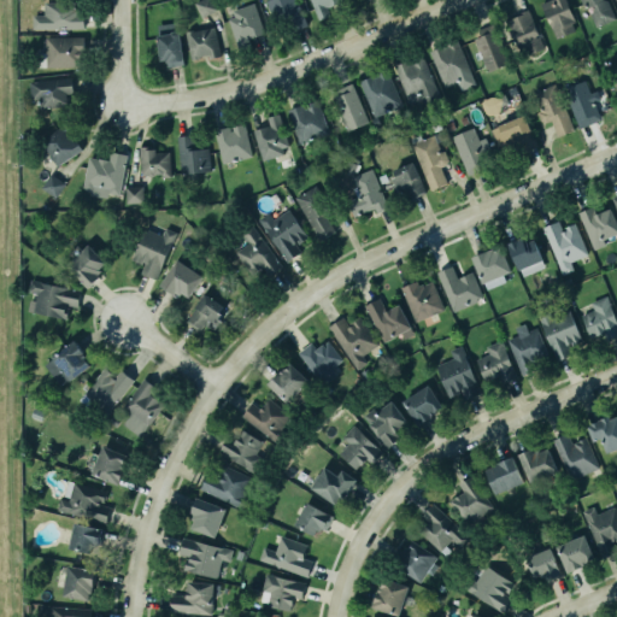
[(201,18),(218,11),(212,0),(199,0),(194,3),(201,18)]
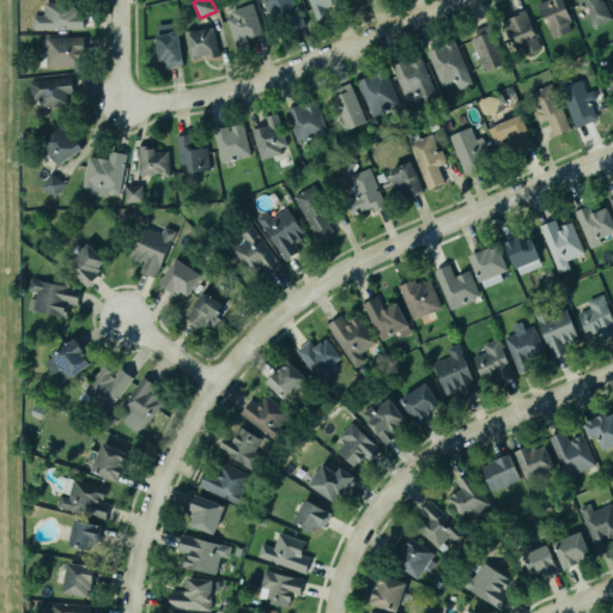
[(267,0),(277,34),(303,26),(296,0),(267,0)]
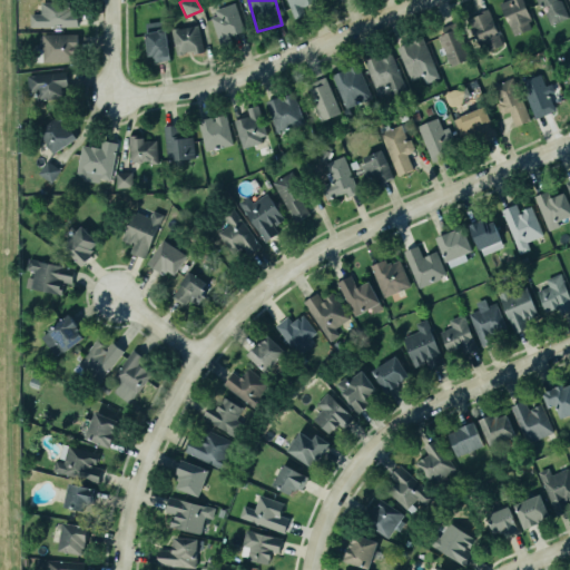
[(286,0),(294,18),(305,13),(303,6),(314,1),(313,0),(286,0)]
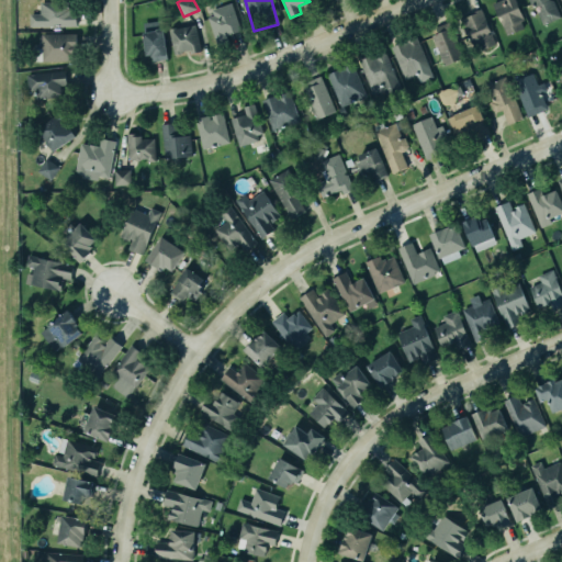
[(501,0),(492,4),(507,35),(526,26),(514,0),(501,0)]
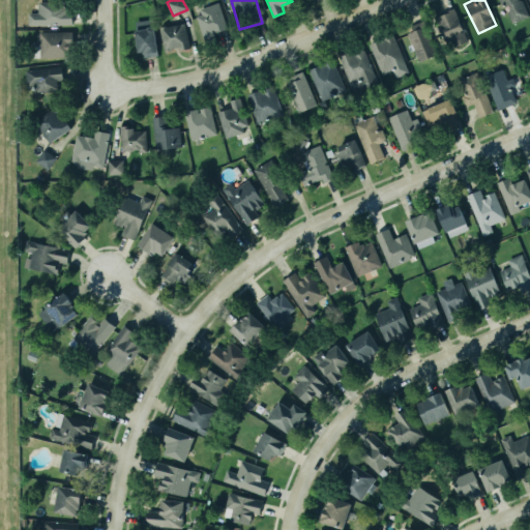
[(528,18),(521,0),(501,0),(510,24),(528,18)]
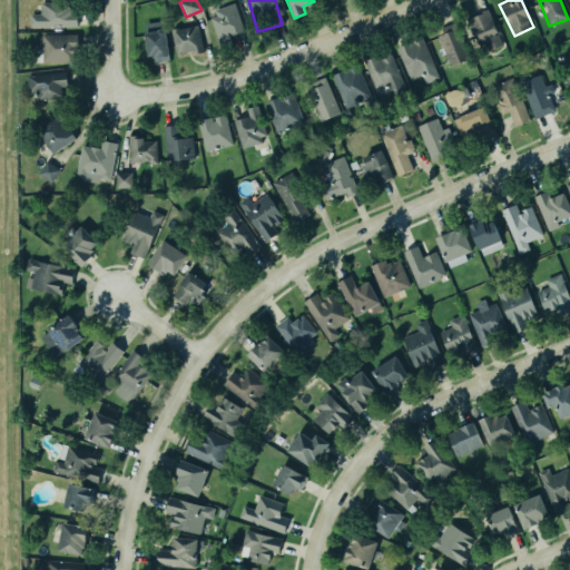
[(30,28),(78,27),(77,11),(70,11),(70,1),(40,2),(40,15),(30,15),(30,28)]
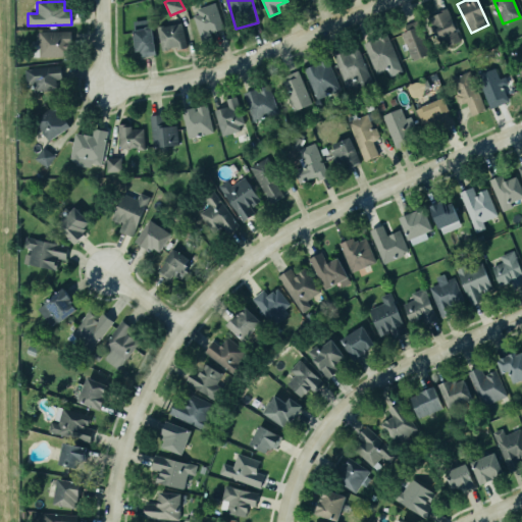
[(198,13),(193,14),(201,36),(224,28),(215,1),(196,8),(198,13)]
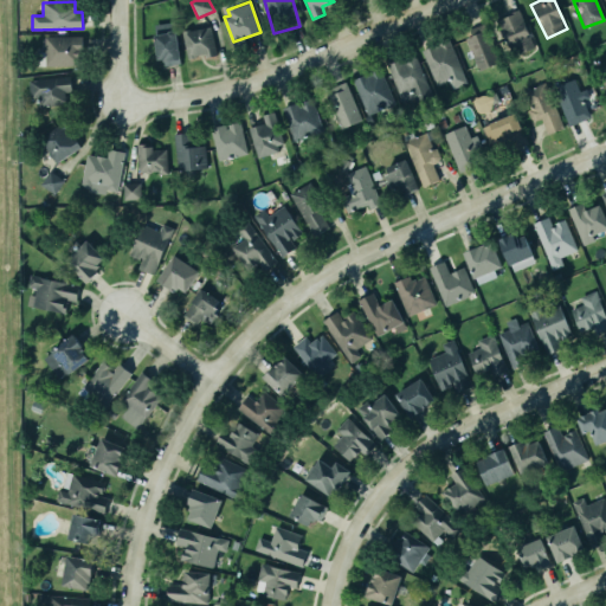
[(498,19),(515,56),(535,47),(519,11),(498,19)]
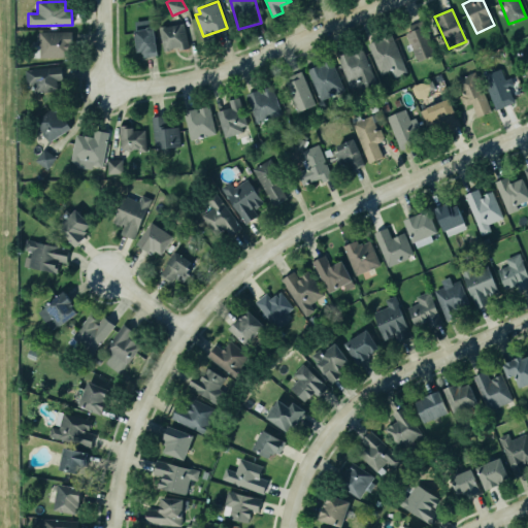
[(409,25),(411,30),(405,32),(417,61),(435,54),(421,20),(409,25)]
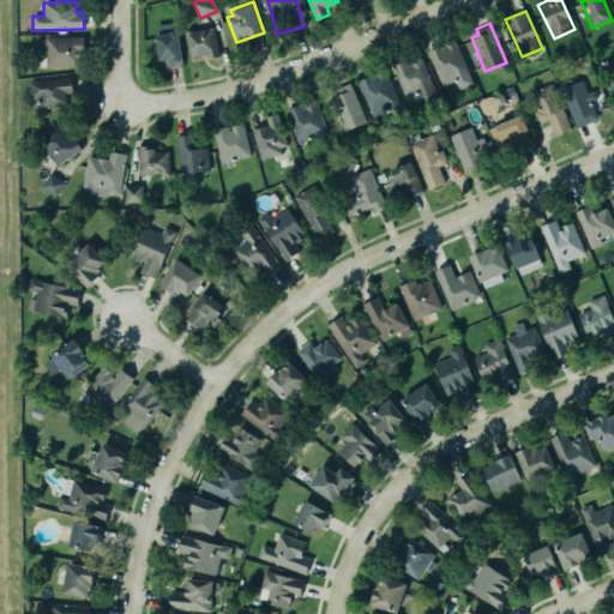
[(185,32),(190,60),(218,55),(214,26),(185,32)]
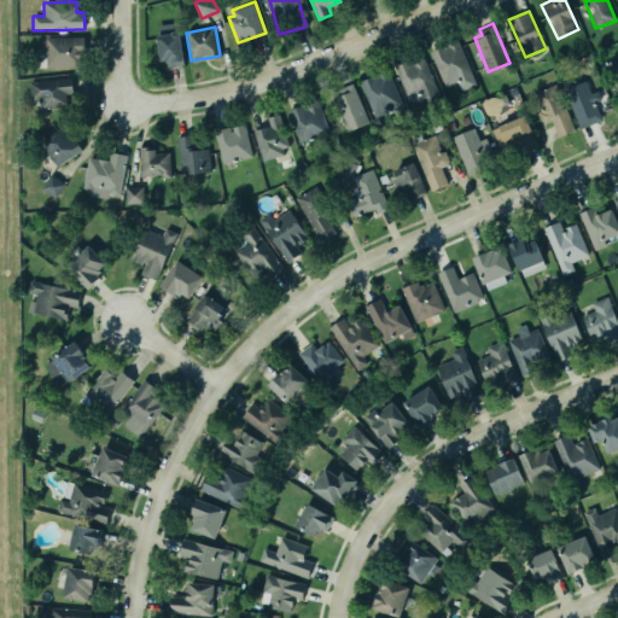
[(184,64),(184,59),(180,31),(179,31),(176,30),(173,31),(172,33),(157,35),(161,60),(167,59),(167,62),(167,63),(168,66),(184,64)]
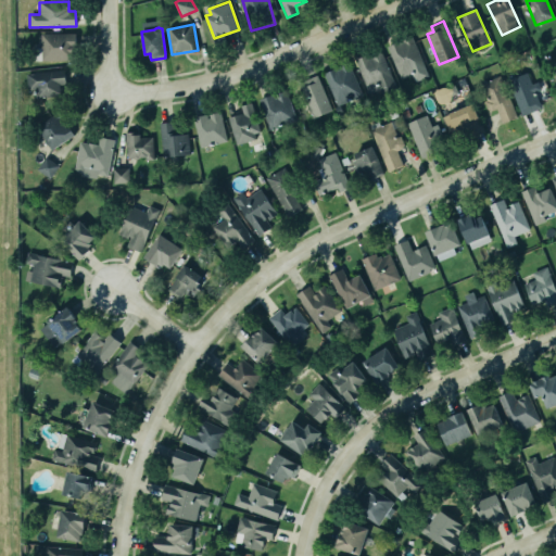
[(76,32),(41,33),(41,47),(33,47),(33,60),(76,59),(76,32)]
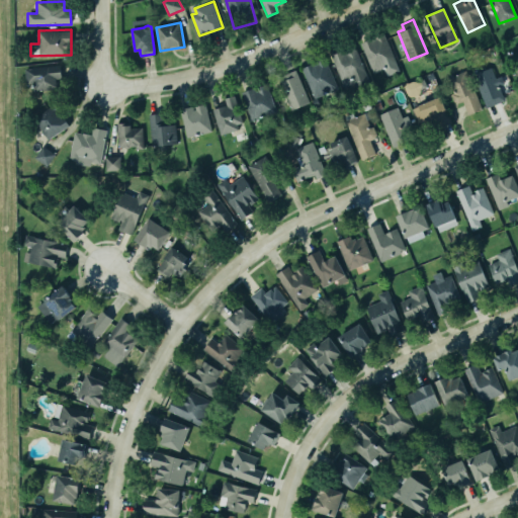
[(360,41),(383,32),(397,63),(395,63),(395,65),(393,66),(395,71),(386,74),(383,67),(372,72),(360,41)]
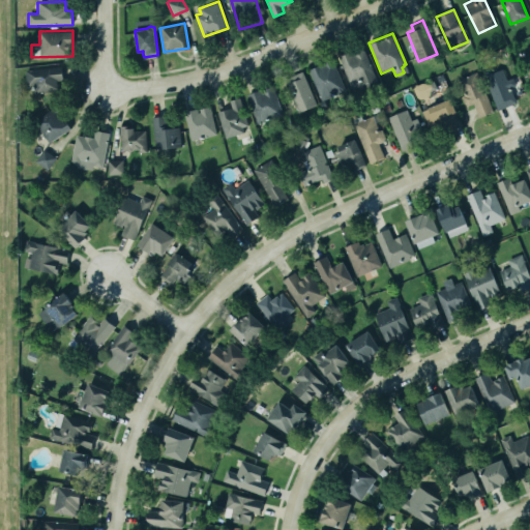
[(337,57),(352,91),(363,86),(367,96),(380,91),(362,47),(337,57)]
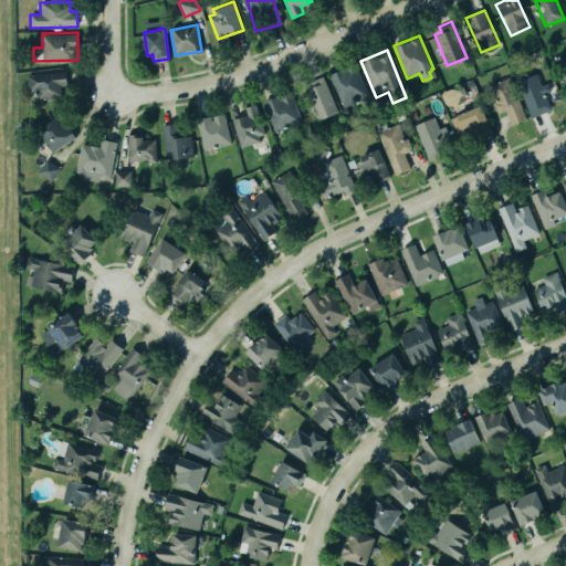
[(342,106),(367,98),(356,64),(331,73),(342,106)]
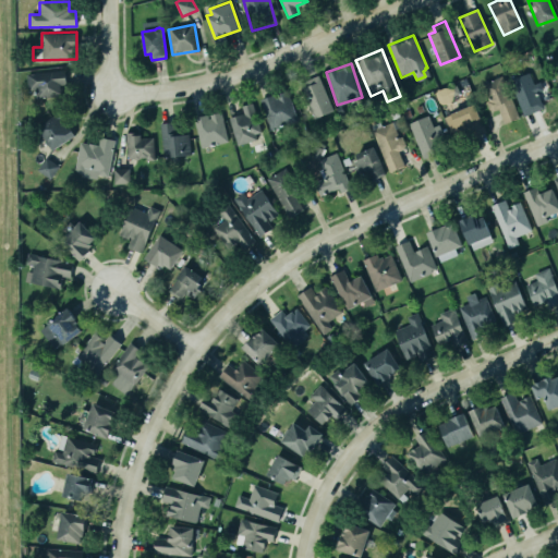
[(26,73),(63,69),(65,84),(59,85),(60,92),(62,91),(63,95),(35,98),(34,88),(28,89),(26,73)]
